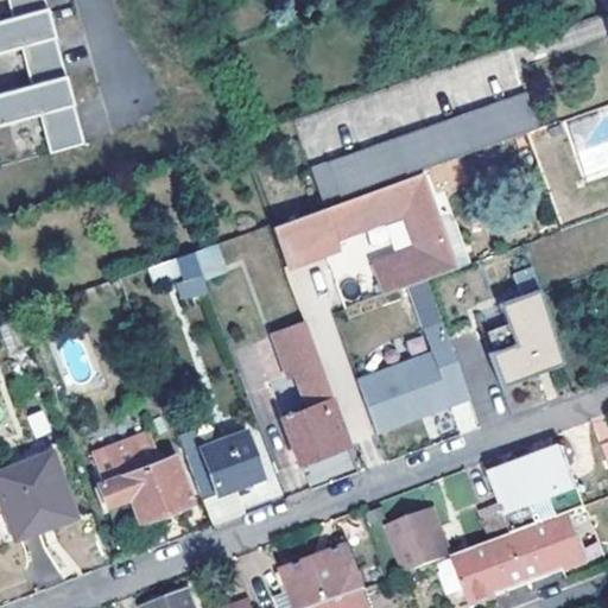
[(45,0),(7,0),(12,16),(0,18),(0,50),(20,45),(31,83),(0,92),(0,124),(39,113),(50,151),(84,140),(45,0)]
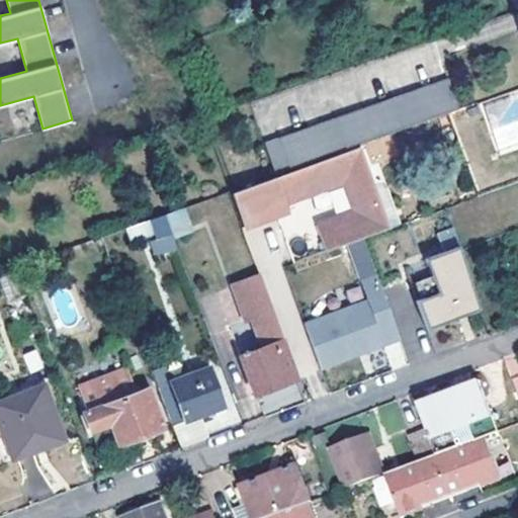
[(274,171),(459,106),(449,78),(264,143),(274,171)]
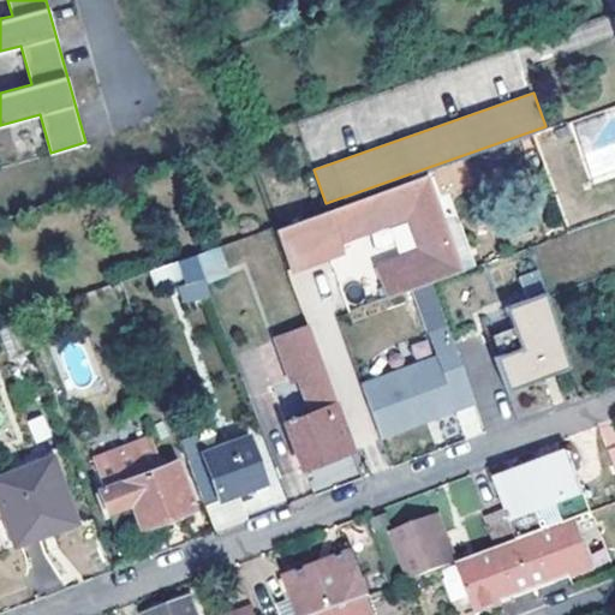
[(465,270),(431,175),(274,231),(290,273),(344,254),(341,244),(412,219),(424,251),(404,258),(381,267),(377,267),(388,297),(465,270)]
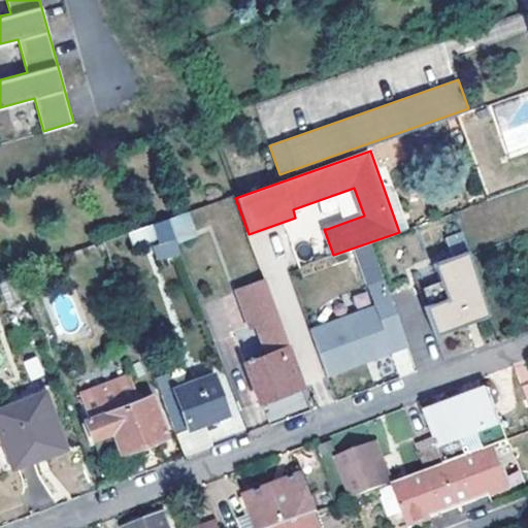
[(342,210),(323,218),(327,229),(347,222),(342,210)]
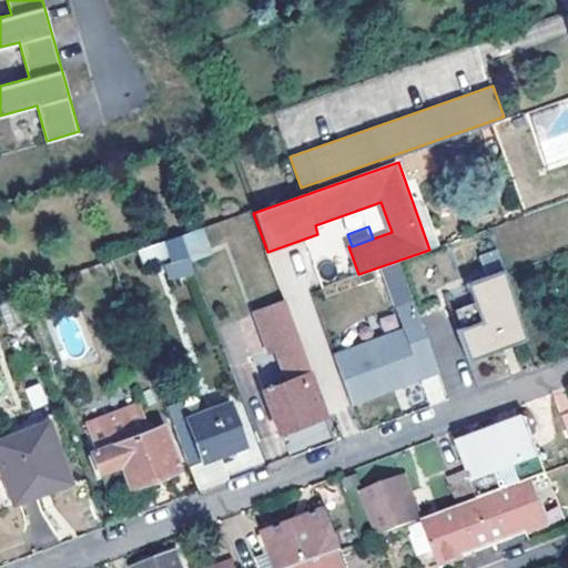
[(178,234),(183,247),(185,255),(204,249),(196,227),(178,234)]
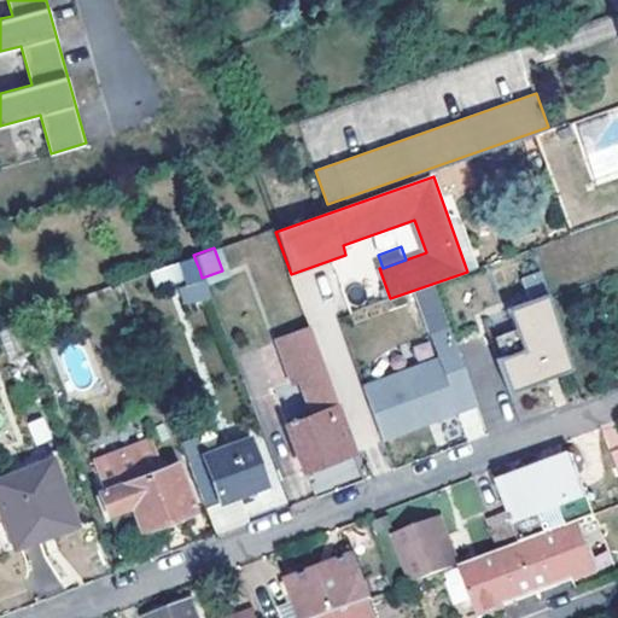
[(199,269),(193,255),(146,272),(152,287),(199,269)]
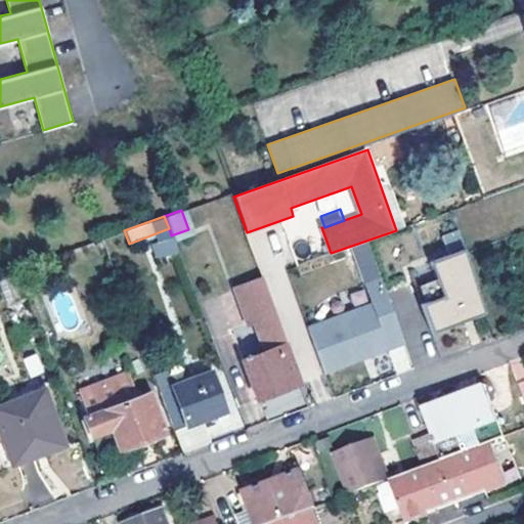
[(442,295),(421,302),(432,333),(486,313),(457,233),(445,237),(451,255),(431,262),(442,295)]
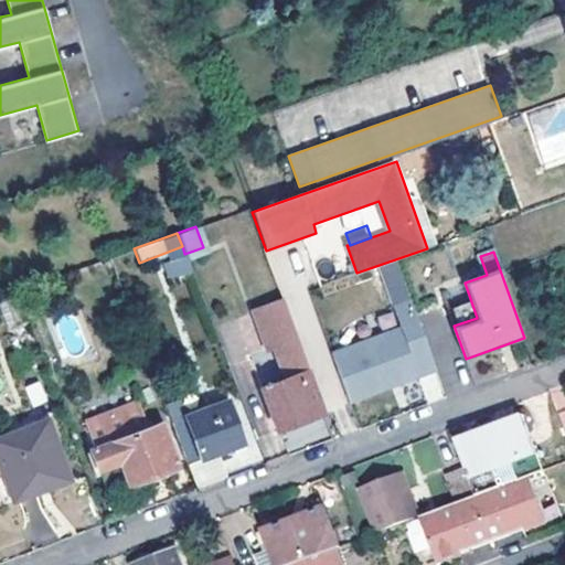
[(14,290),(0,295),(0,309),(38,424),(48,420),(48,422),(57,417),(14,290)]
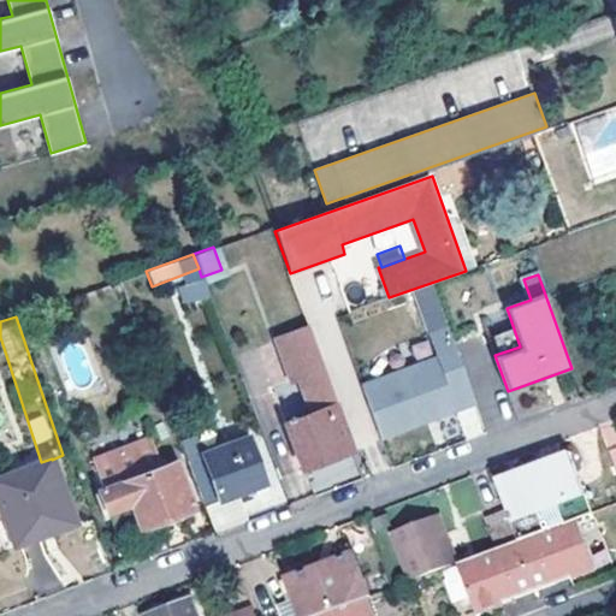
[(286,424),(302,468),(354,449),(309,326),(276,339),(290,380),(298,378),(312,415),(286,424)]
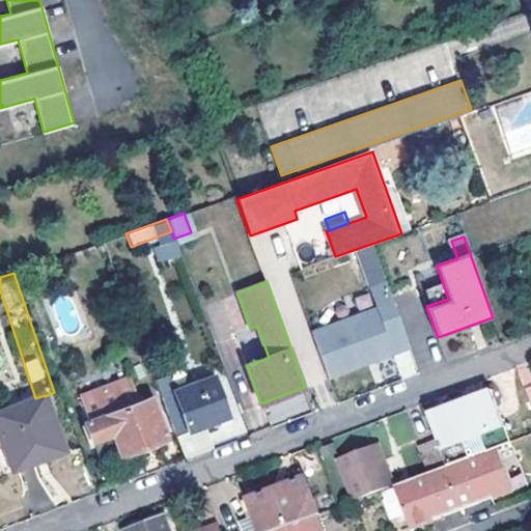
[(310,331),(327,376),(410,346),(387,281),(369,287),(378,307),(310,331)]
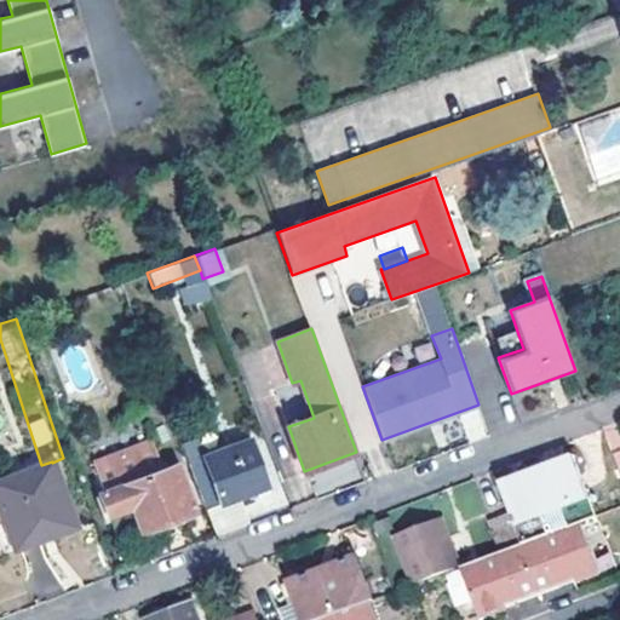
[(478,412),(463,415),(469,440),(484,436),(478,412)]
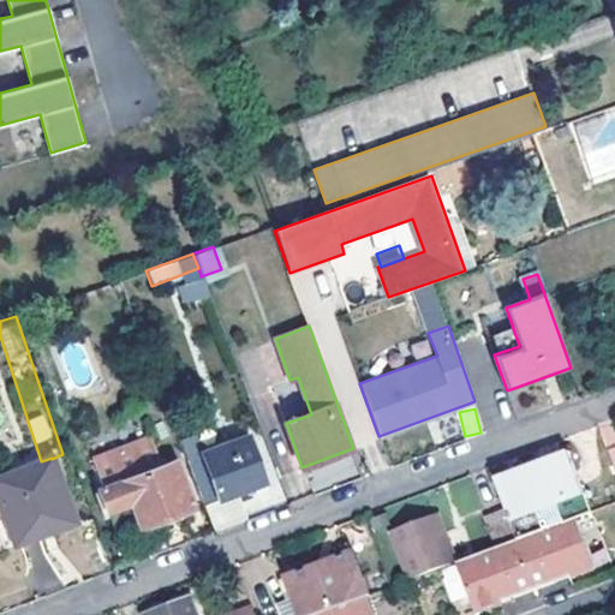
[(207,502),(239,489),(266,479),(248,435),(189,457),(207,502)]
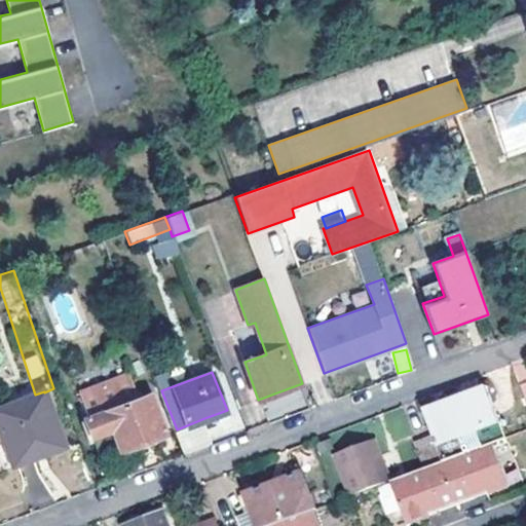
[(86,420),(101,458),(166,434),(152,396),(141,400),(132,373),(80,391),(88,418),(86,420)]
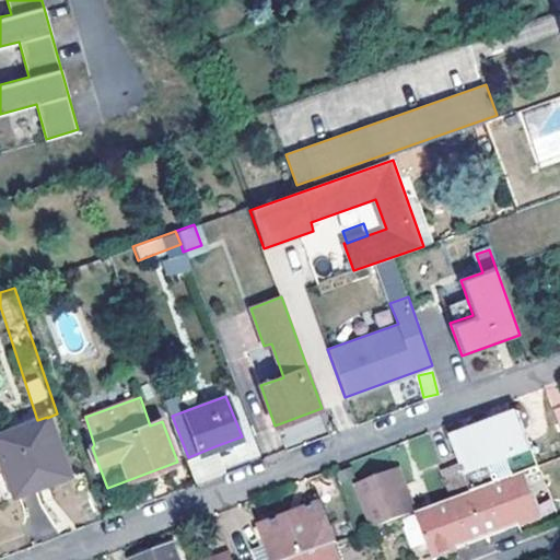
[(471,492),(525,471),(538,466),(517,411),(451,436),(461,463),(471,492)]
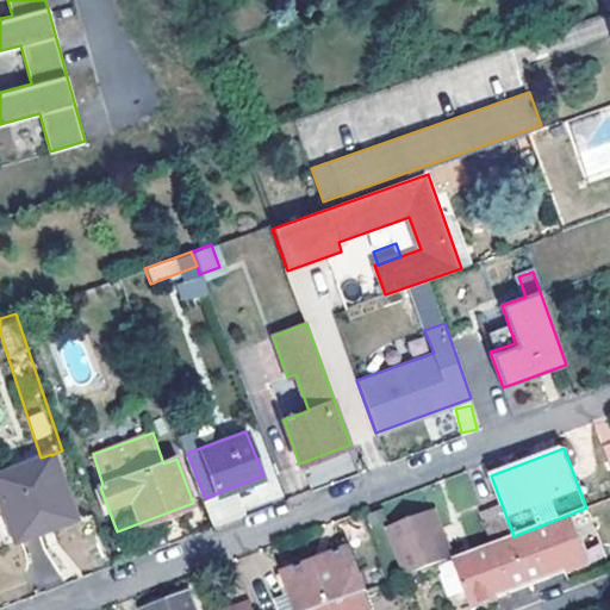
[(51,454),(41,458),(0,472),(0,495),(16,539),(75,517),(51,455),(51,454)]
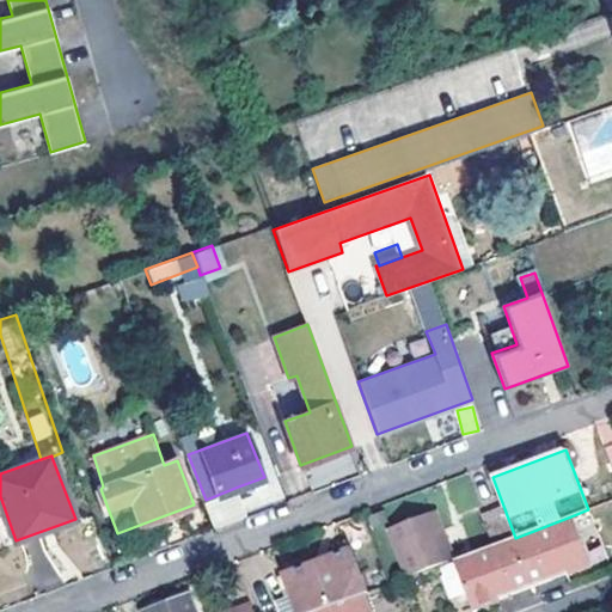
[(250,518),(238,487),(206,500),(218,530),(250,518)]
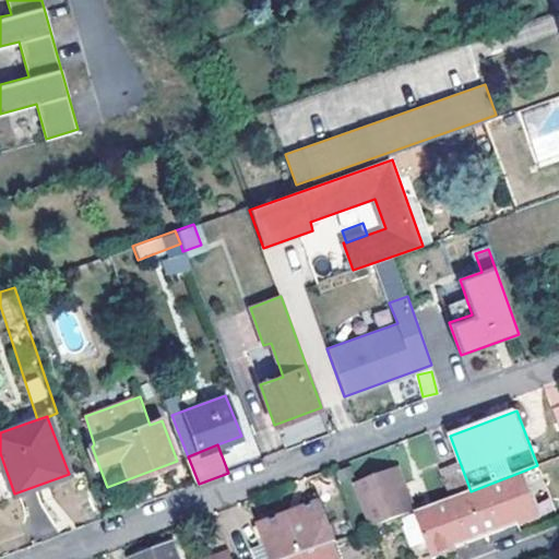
[(452,498),(470,491),(471,491),(460,462),(441,470),(452,498)]
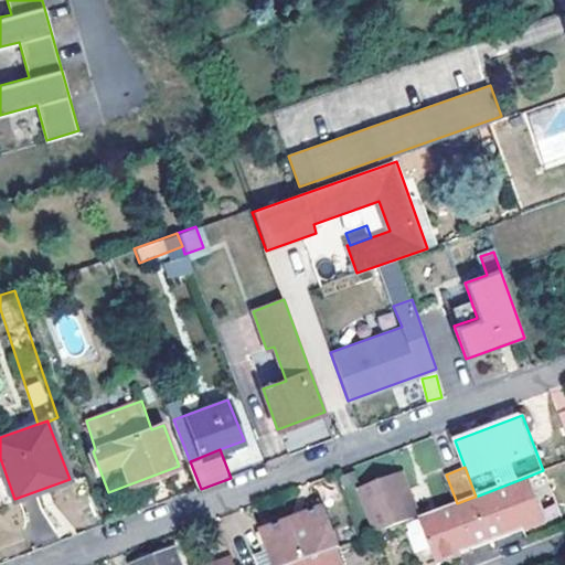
[(419,518),(404,472),(361,489),(377,534),(419,518)]
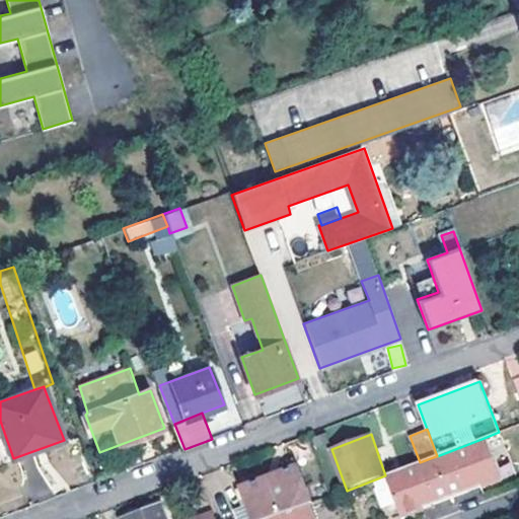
[(436,456),(452,498),(503,478),(487,437),(437,456),(436,456)]
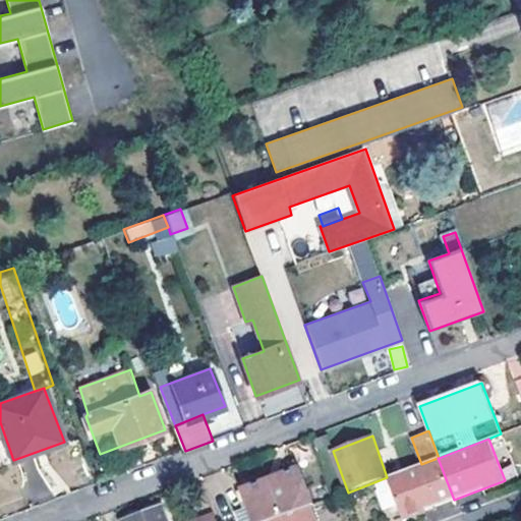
[(438,458),(421,464),(389,476),(405,519),(454,500),(438,458)]
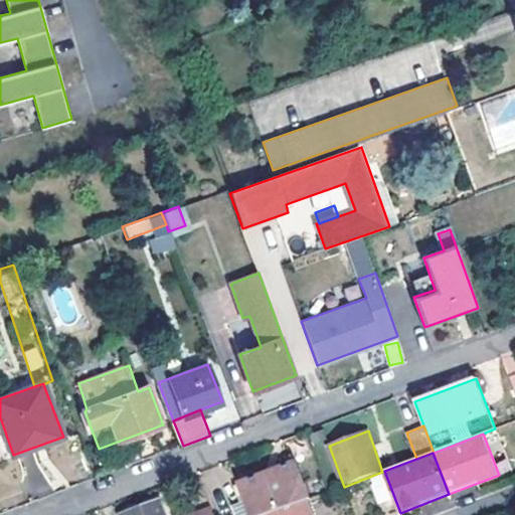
[(269,514),(307,501),(311,499),(297,462),(239,483),(250,514),(269,514)]
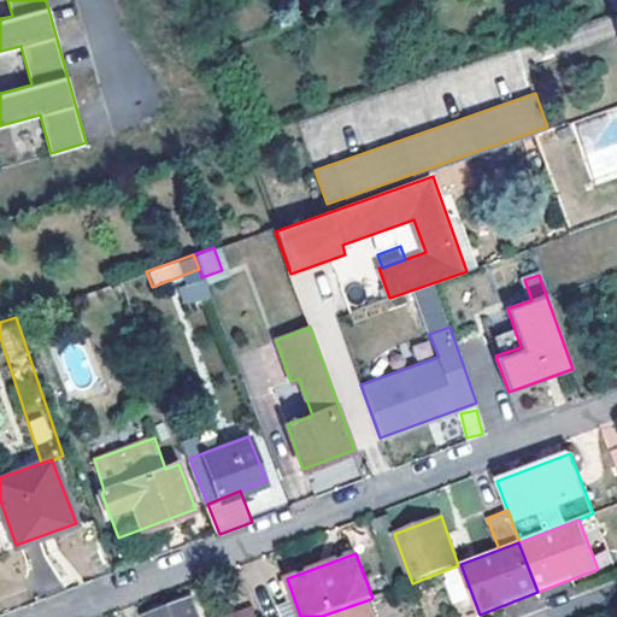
[(282,616),(300,616),(287,579),(280,581),(287,603),(278,605),(282,616)]
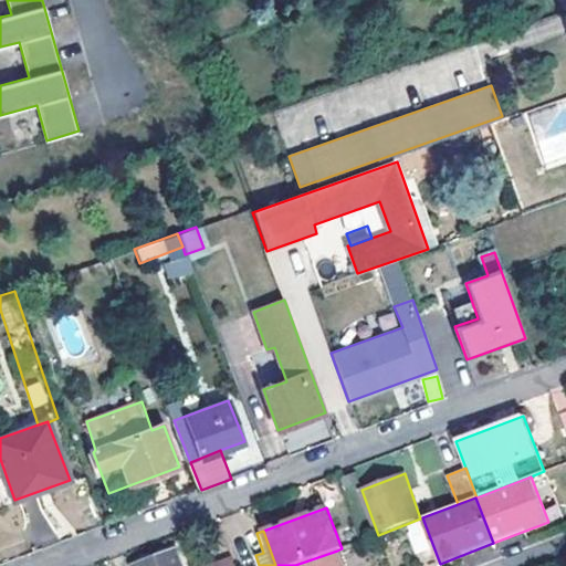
[(343,565),(337,551),(295,565),(343,565)]
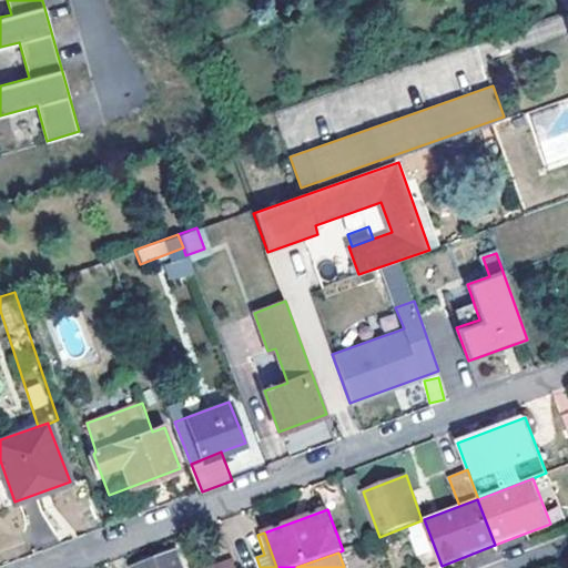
[(181,567),(176,555),(141,567),(181,567)]
